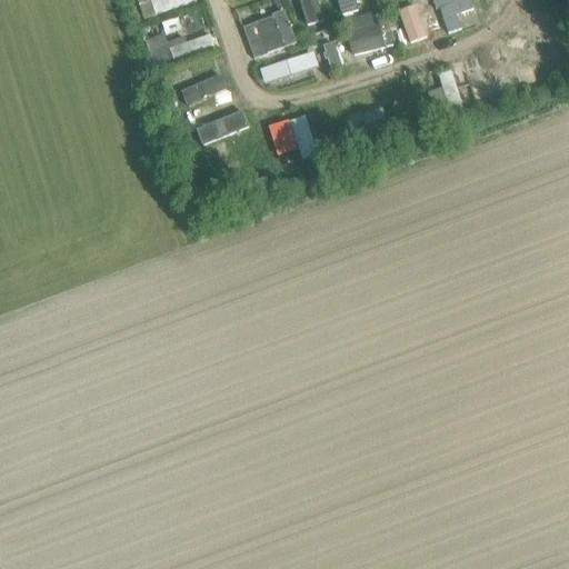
[(149,0),(153,15),(197,2),(195,0),(149,0)]
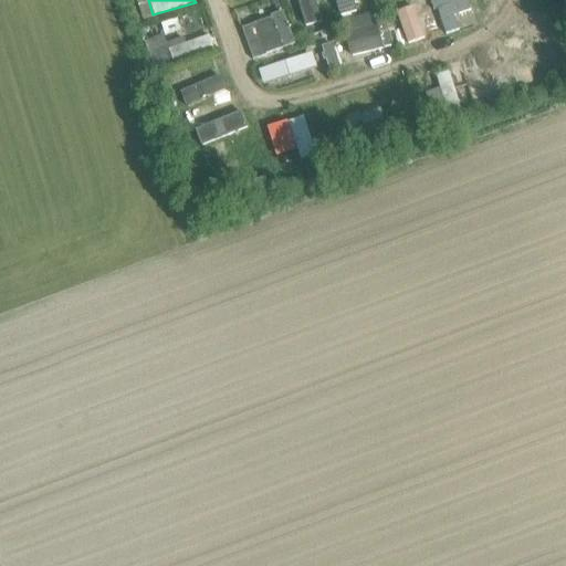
[(460,30),(454,13),(471,8),(468,0),(432,0),(444,35),(460,30)]
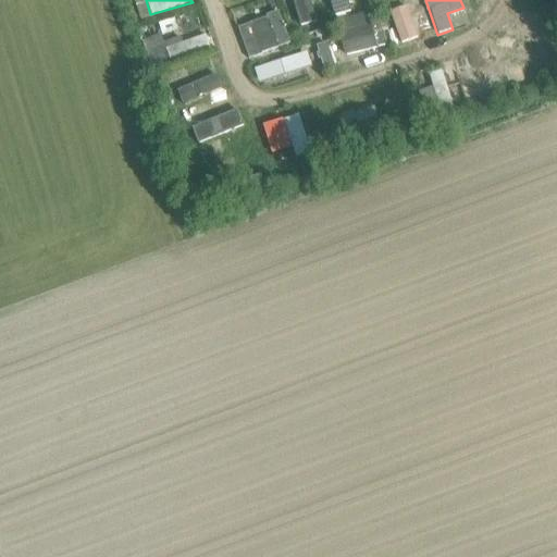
[(417,3),(390,8),(394,36),(421,33),(417,3)]
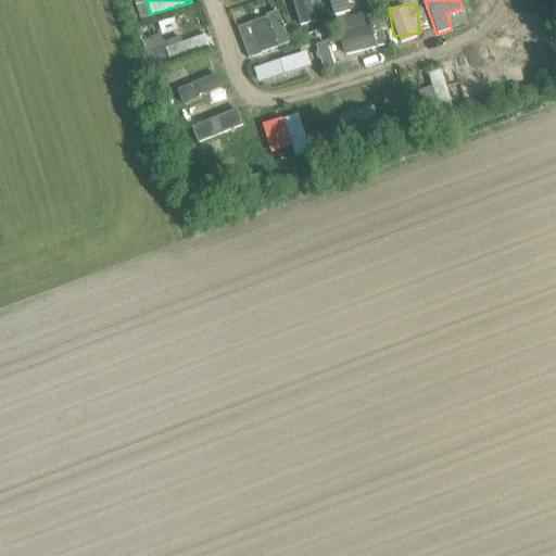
[(237,26),(249,61),(291,48),(279,12),(237,26)]
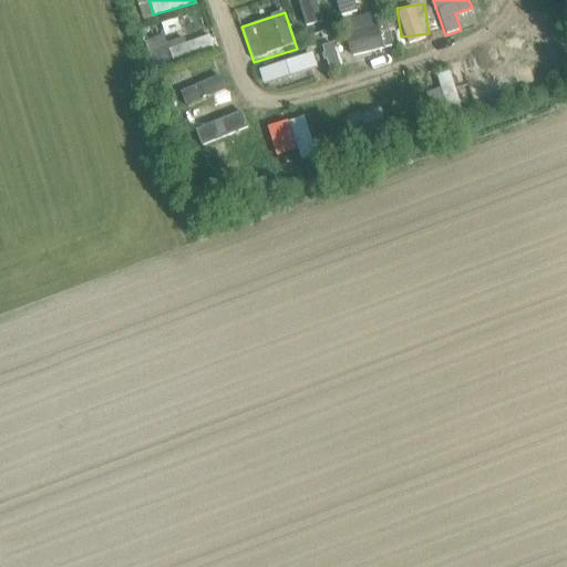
[(356,60),(394,42),(387,28),(349,45),(356,60)]
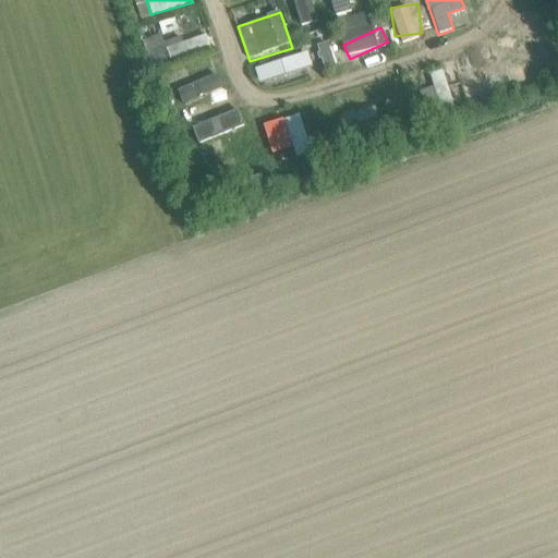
[(166,61),(210,50),(206,34),(162,45),(166,61)]
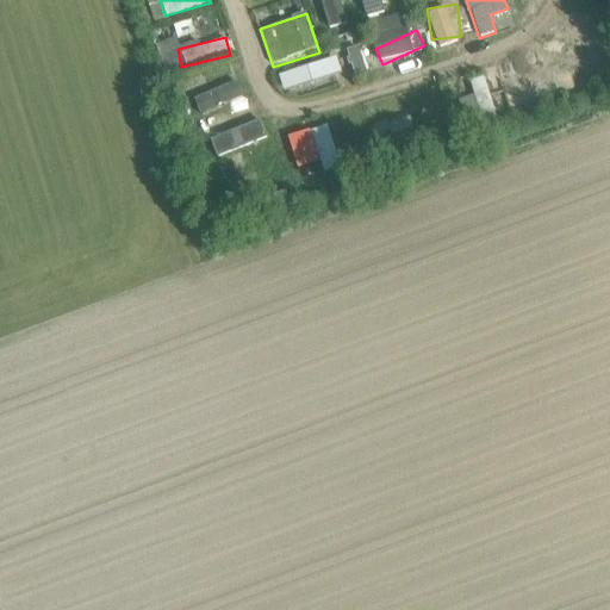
[(517,63),(536,92),(548,83),(529,55),(517,63)]
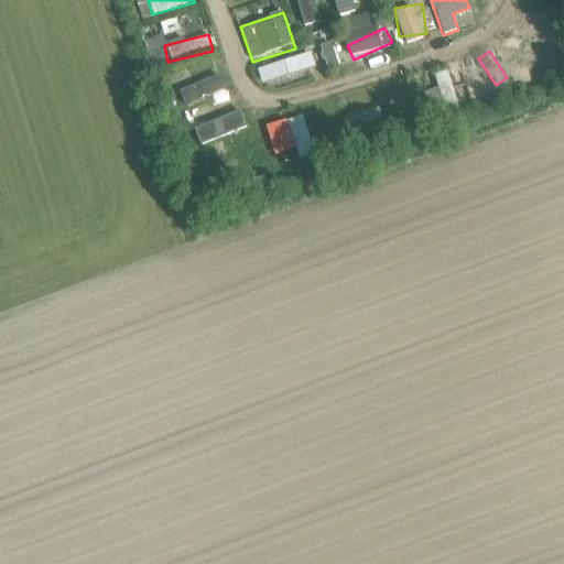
[(260,85),(316,67),(312,52),(256,68),(260,85)]
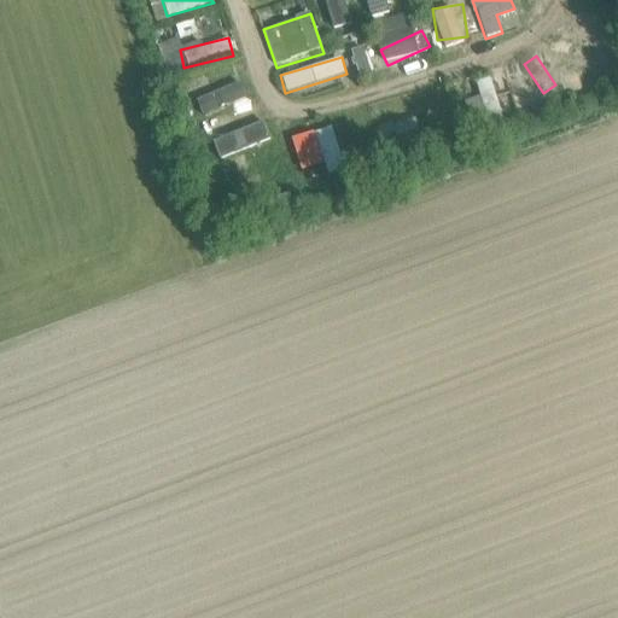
[(192,117),(229,104),(225,88),(187,103),(192,117)]
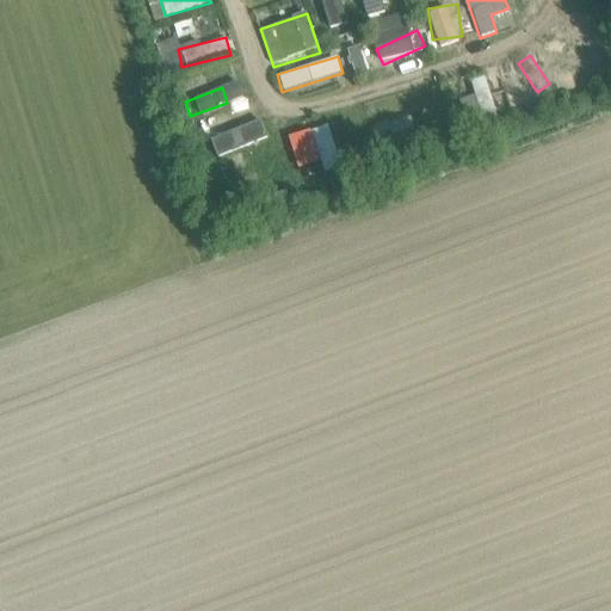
[(553,87),(543,92),(550,109),(562,103),(560,97),(557,98),(553,87)]
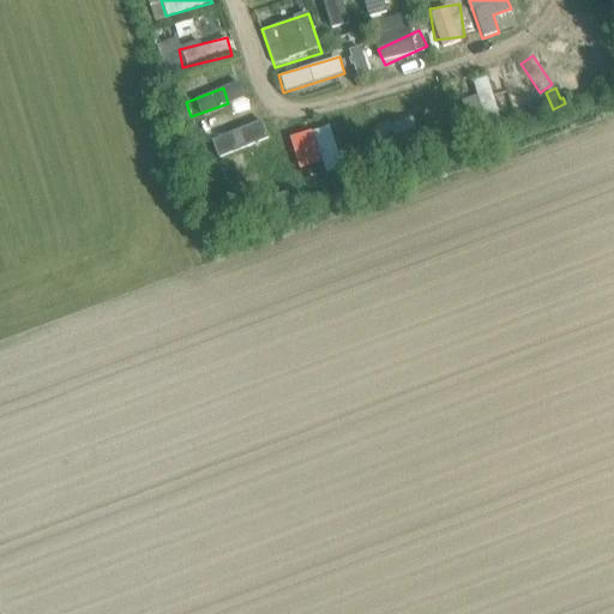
[(252,115),(223,122),(229,145),(257,137),(252,115)]
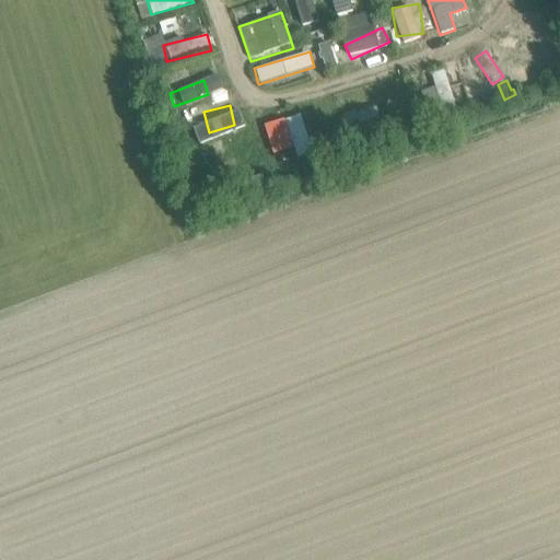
[(300,114),(264,127),(273,154),(290,149),(294,161),(314,154),(300,114)]
